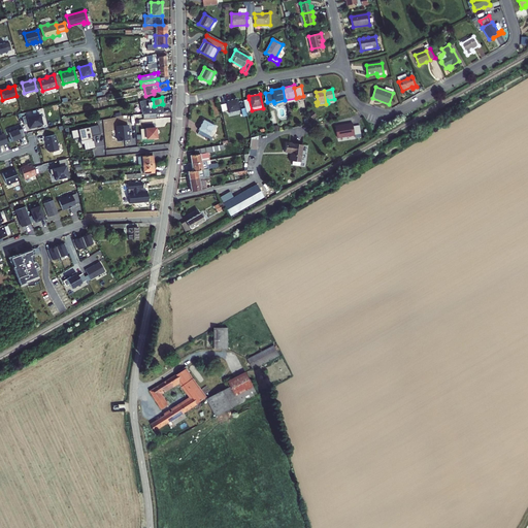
[(139,101),(142,114),(143,114),(156,113),(163,112),(162,104),(154,106),(153,99),(139,101)]
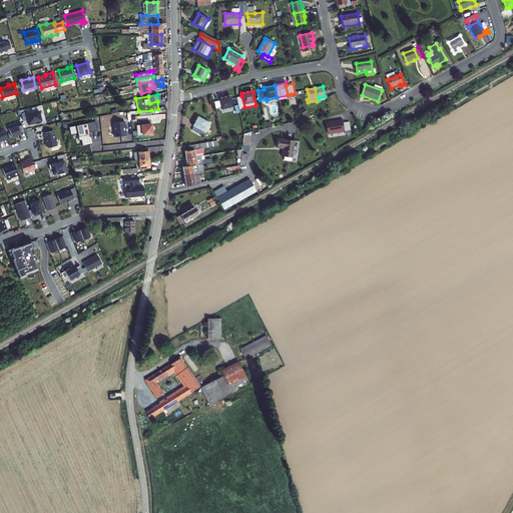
[(230,96),(219,98),(221,109),(232,107),(230,96)]
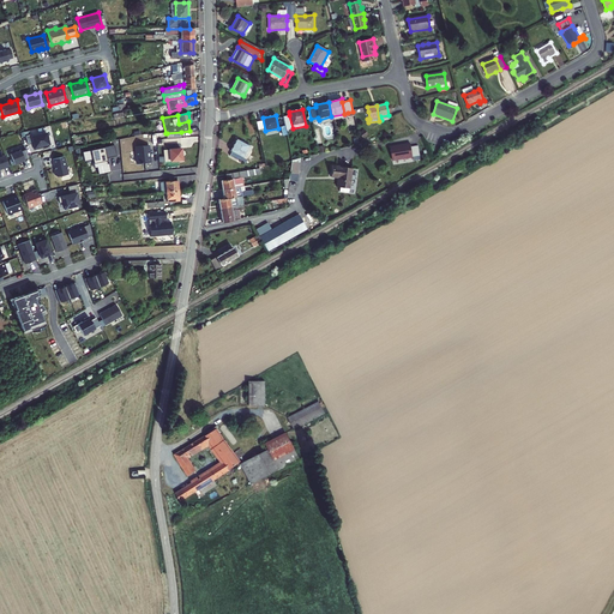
[(47,133),(31,137),(32,143),(35,150),(40,149),(40,146),(49,144),(47,133)]
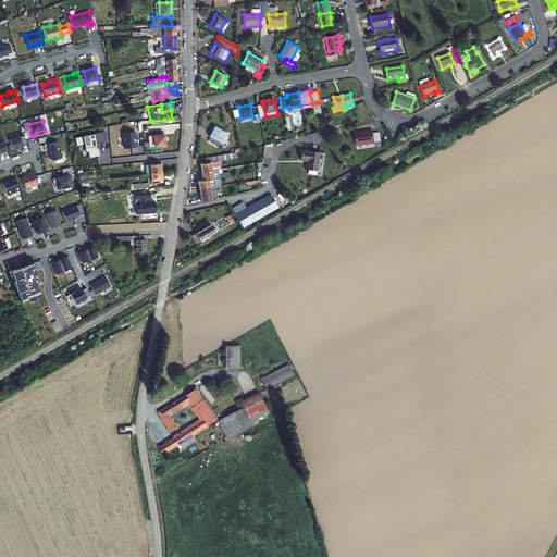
[(210,137),(223,145),(229,134),(214,126),(209,137),(210,137)]
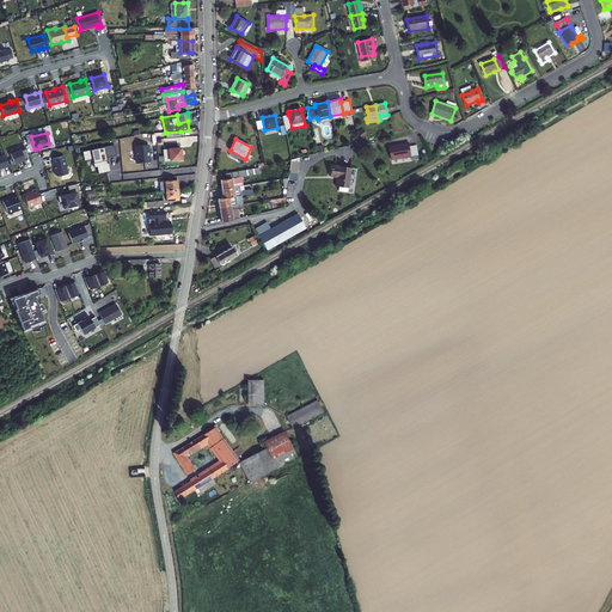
[(397,145),(389,146),(391,159),(411,155),(410,146),(409,142),(401,144),(401,145),(398,145),(397,145)]
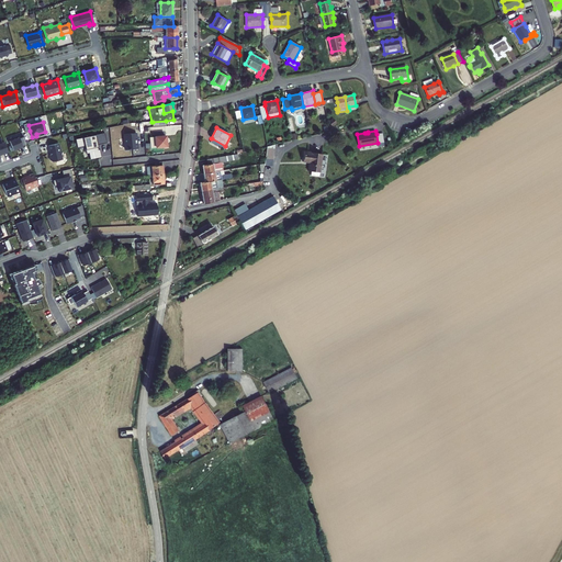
[(94,135),(97,145),(107,143),(104,133),(94,135)]
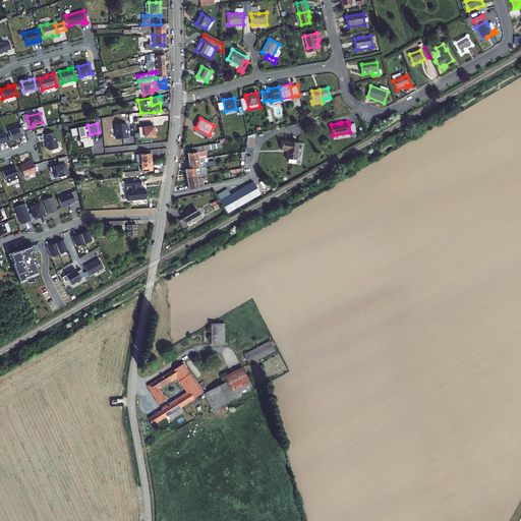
[(126,123),(115,124),(116,138),(123,138),(123,140),(128,139),(126,123)]
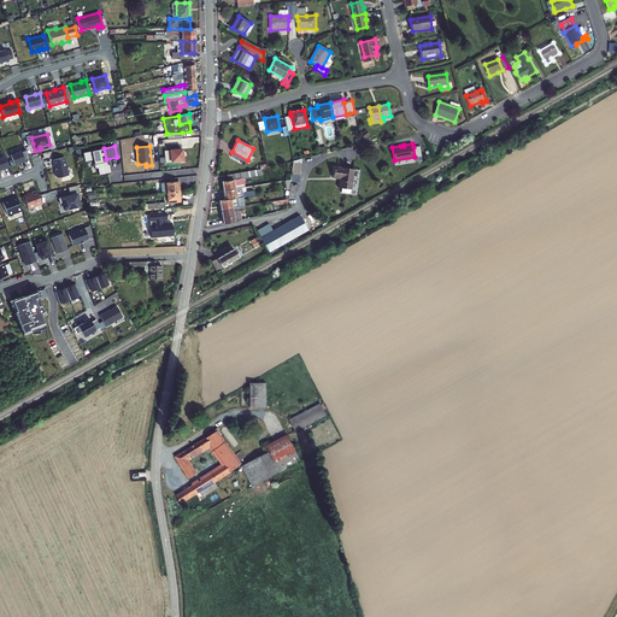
[(94,165),(107,163),(106,159),(104,148),(90,152),(93,160),(94,165)]
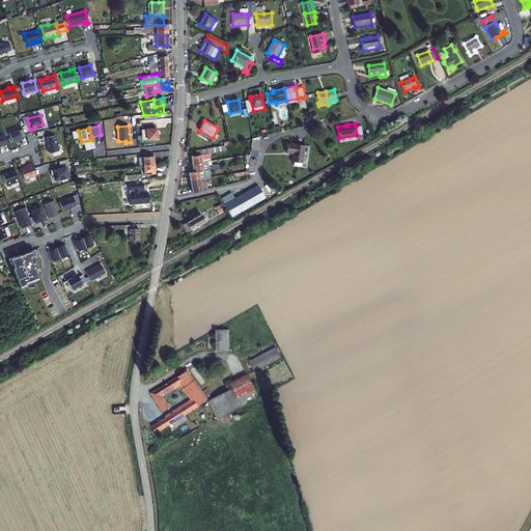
[(146,130),(147,139),(158,138),(157,129),(146,130)]
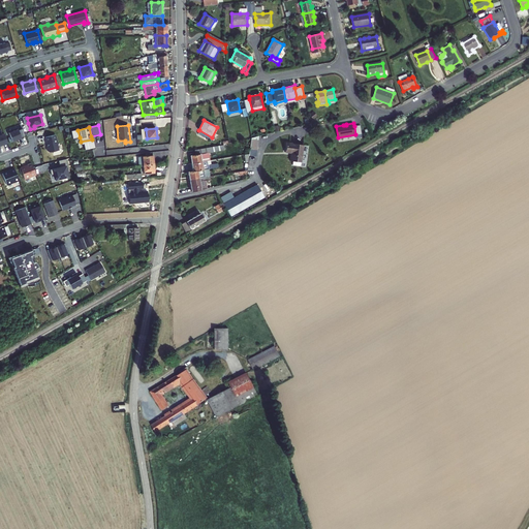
[(21,138),(21,137),(18,130),(18,129),(8,132),(12,142),(21,138)]
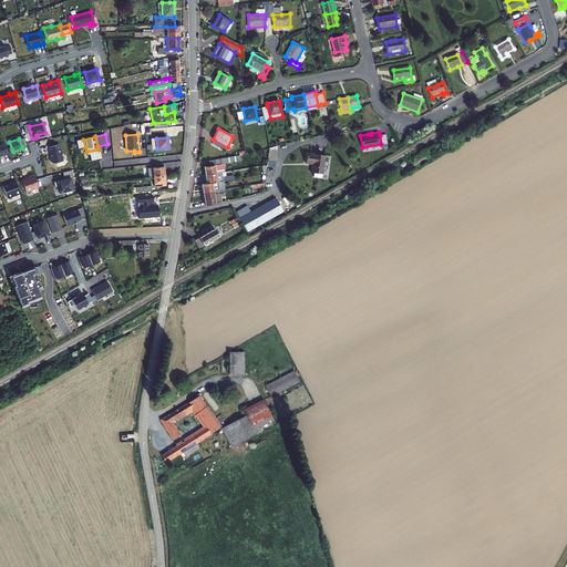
[(78,150),(85,147),(83,140),(76,141),(78,150)]
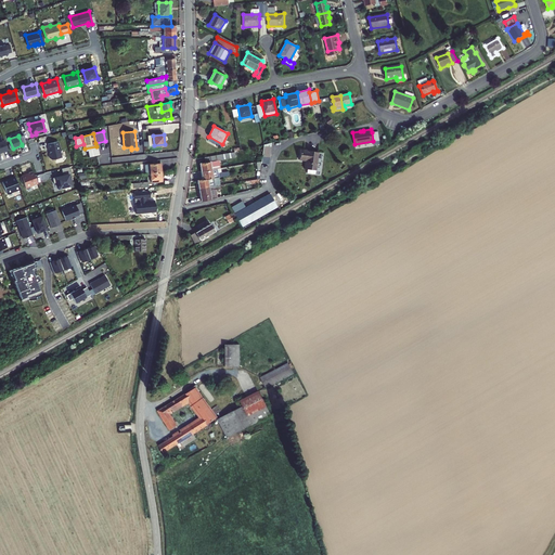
[(223,144),(222,144),(209,137),(207,141),(221,149),(223,144)]
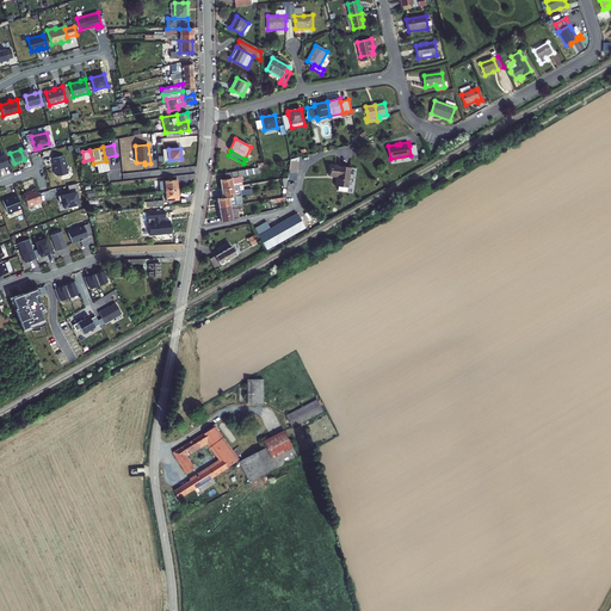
[(68,173),(65,155),(53,159),(54,165),(55,165),(55,168),(54,168),(55,174),(57,176),(68,173)]
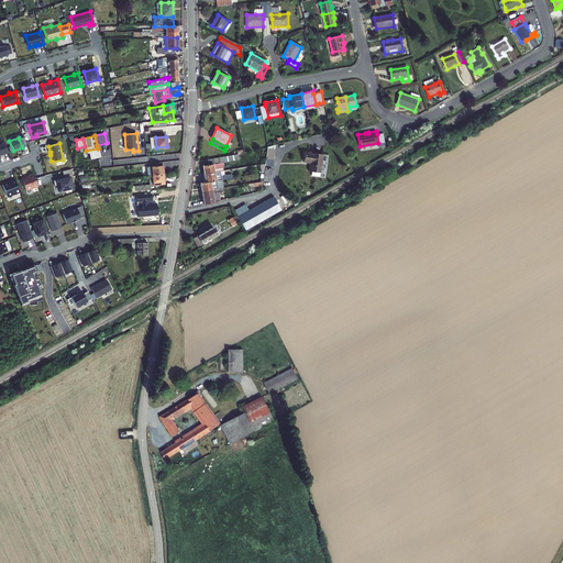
[(266,154),(274,155),(276,144),(267,146),(266,154)]
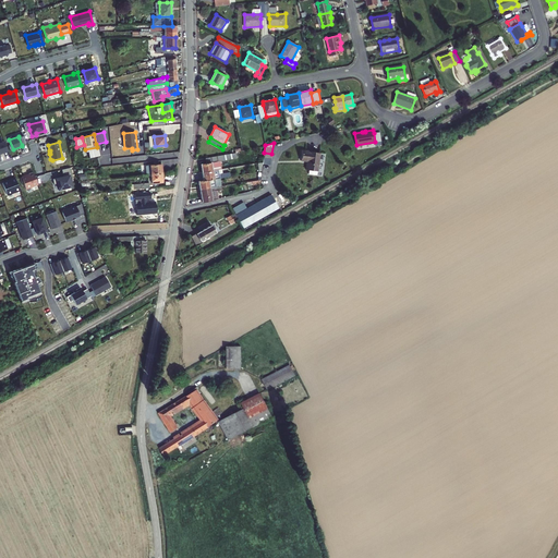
[(97,147),(85,149),(86,154),(88,153),(89,159),(100,157),(99,149),(97,149),(97,147)]
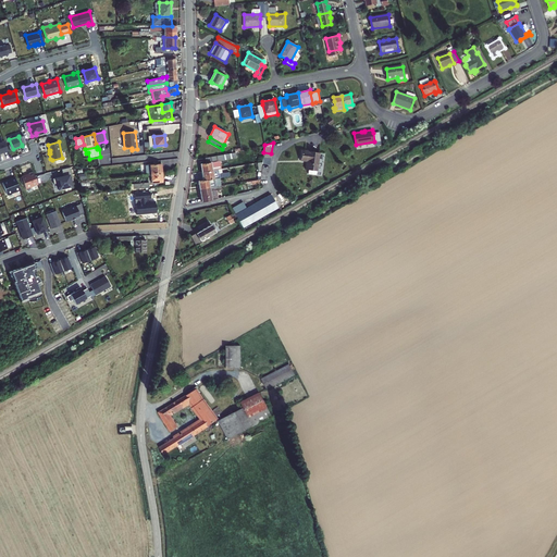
[(317,171),(319,152),(301,150),(300,160),(307,161),(306,170),(317,171)]
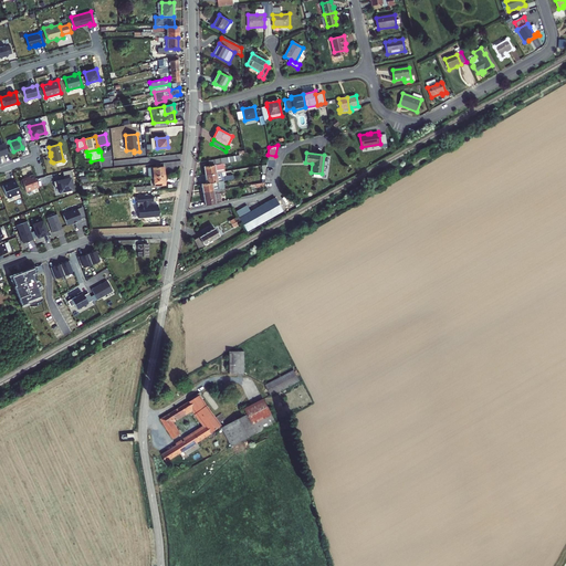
[(209,166),(215,165),(223,164),(240,160),(239,156),(208,160),(209,166)]
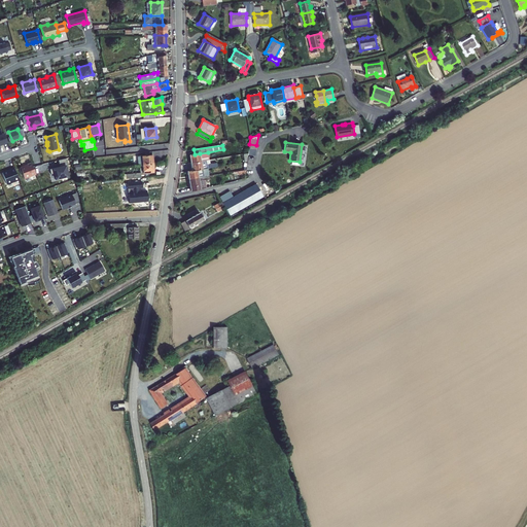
[(208,152),(200,153),(202,162),(206,161),(209,160),(208,152)]
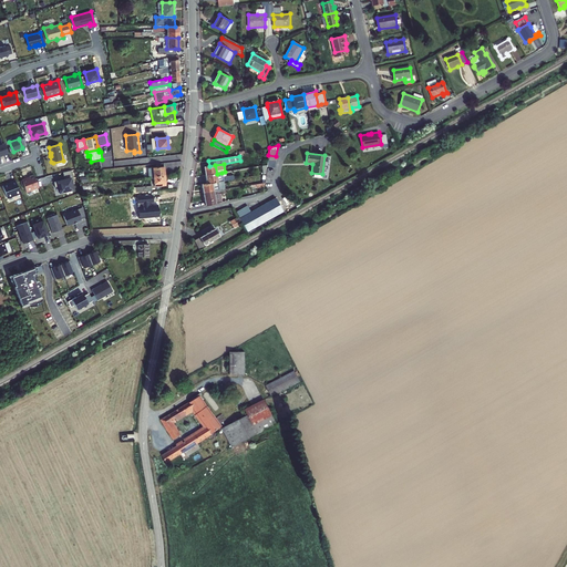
[(205,175),(217,174),(215,165),(209,166),(204,167),(205,175)]
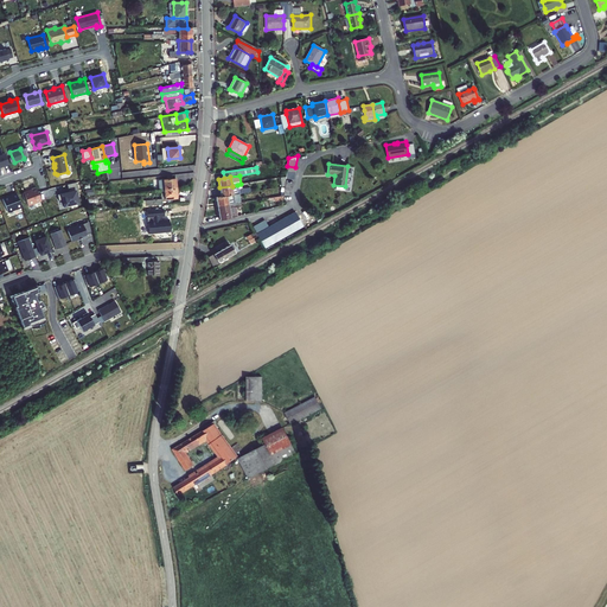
[(176,178),(164,179),(165,190),(177,189),(176,178)]
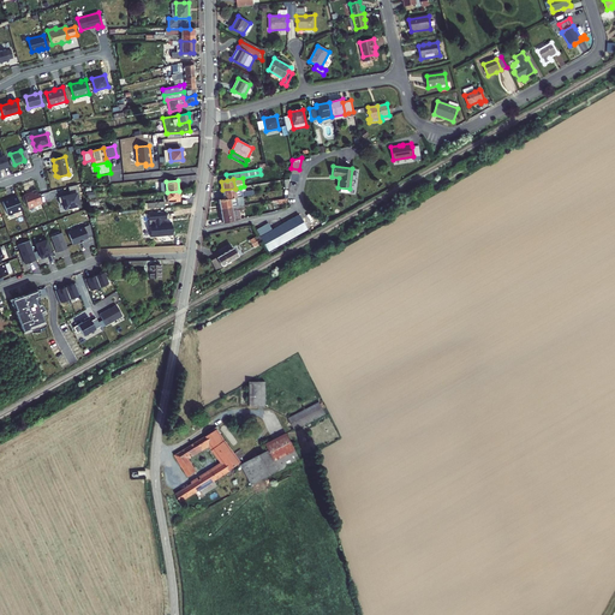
[(76,192),(76,193),(78,192),(77,184),(67,186),(70,193),(76,192)]
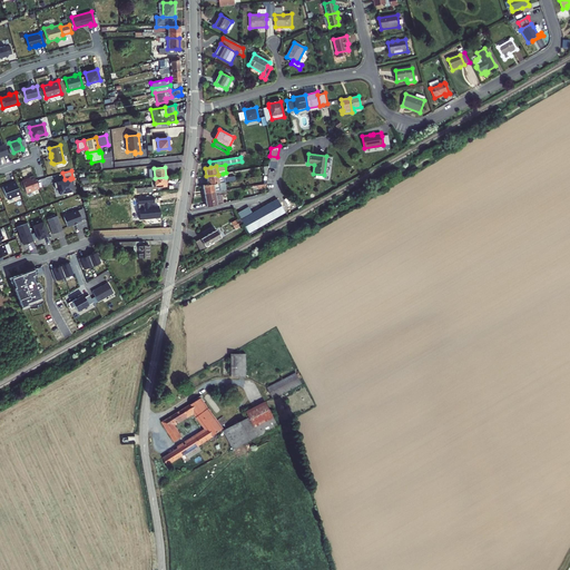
[(29,178),(22,182),(25,188),(27,193),(39,188),(33,175),(29,177),(29,178)]
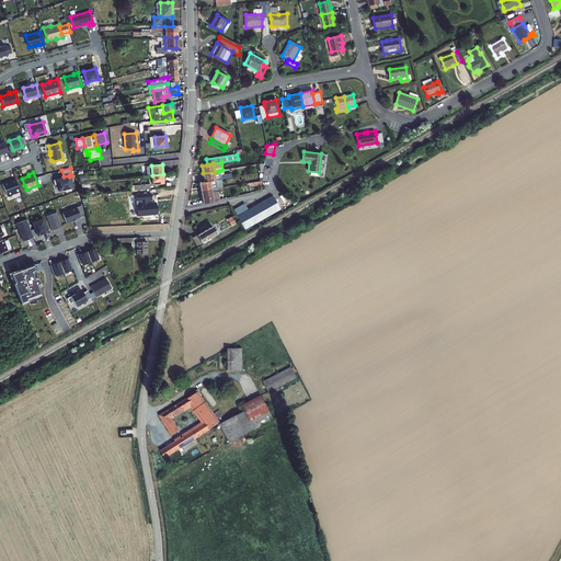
[(210,181),(216,180),(215,172),(203,173),(204,182),(210,181)]
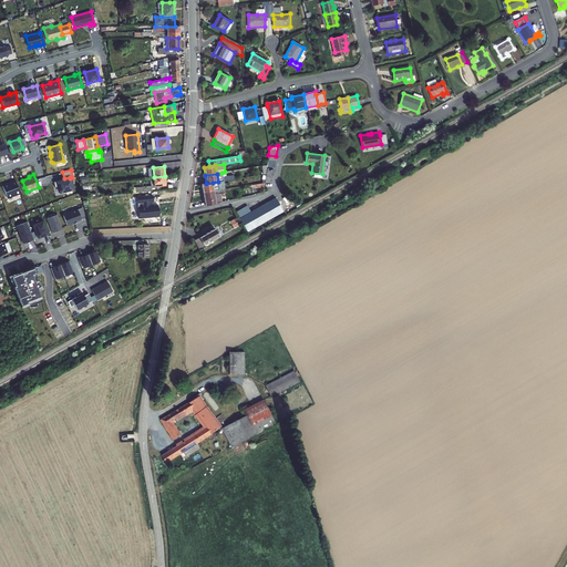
[(154,186),(165,185),(165,176),(154,177),(154,186)]
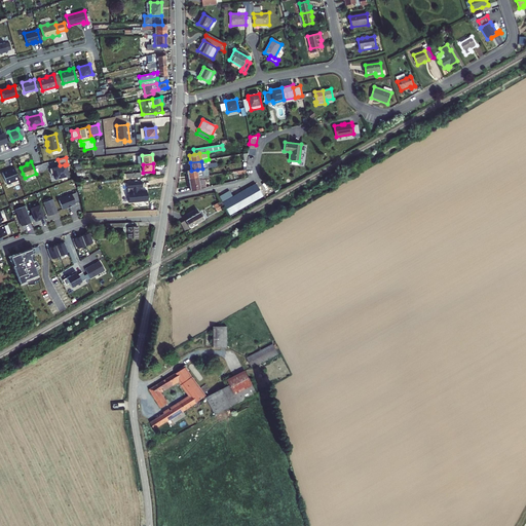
[(60,165),(52,167),(53,173),(55,179),(61,178),(61,177),(68,175),(65,165),(65,164),(60,165)]
